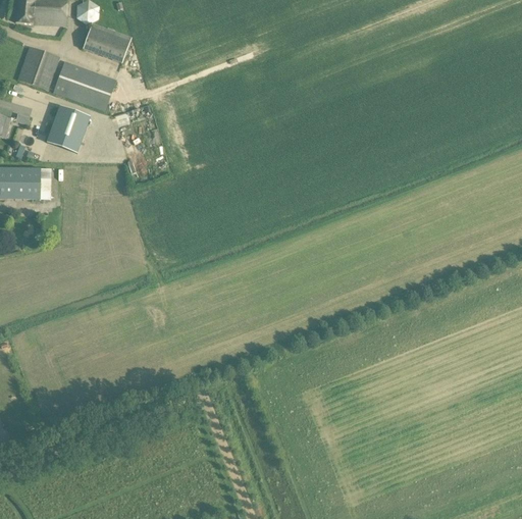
[(66,24),(67,0),(17,0),(15,21),(33,23),(66,24)]
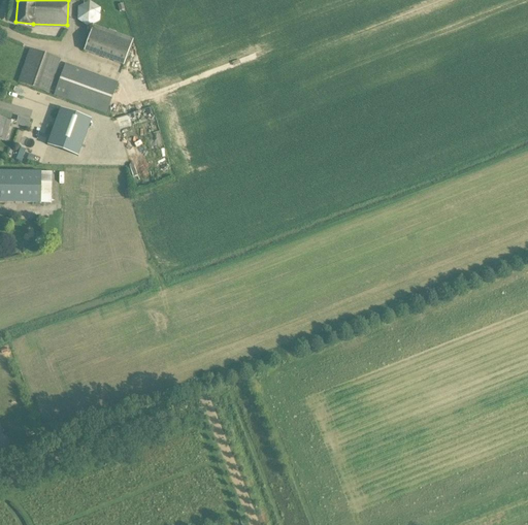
[(86,0),(78,4),(77,18),(88,25),(100,19),(100,6),(93,0),(86,0)]
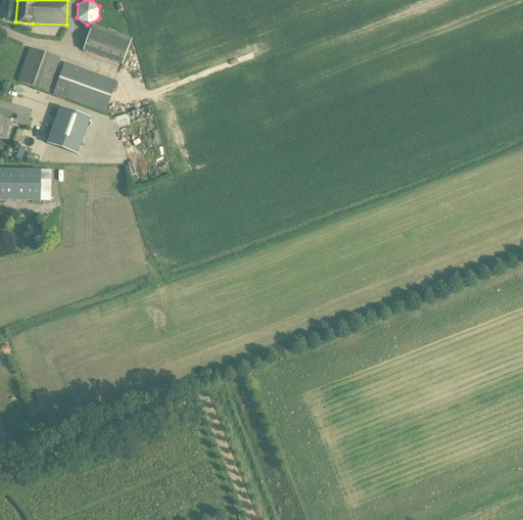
[(83,48),(123,62),(132,36),(92,22),(83,48)]
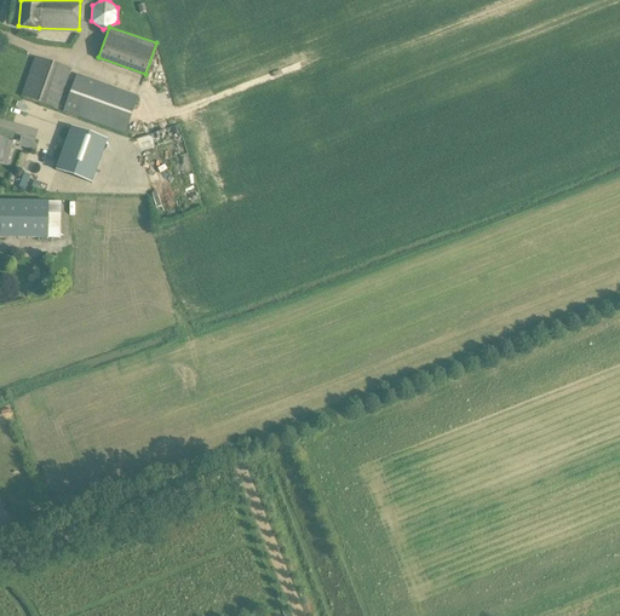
[(56,107),(70,68),(35,55),(21,93),(56,107)]
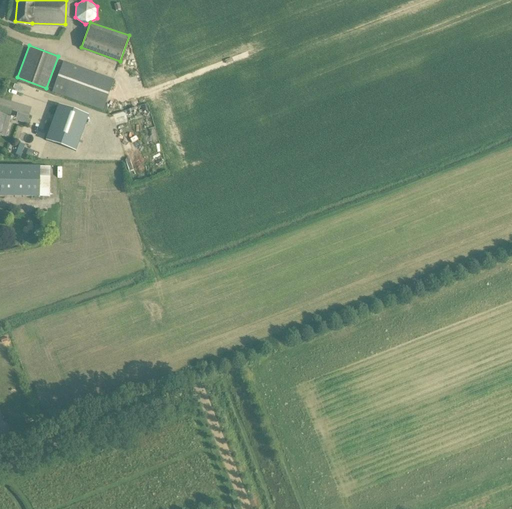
[(114,78),(80,66),(63,59),(52,90),(80,100),(103,108),(114,78)]
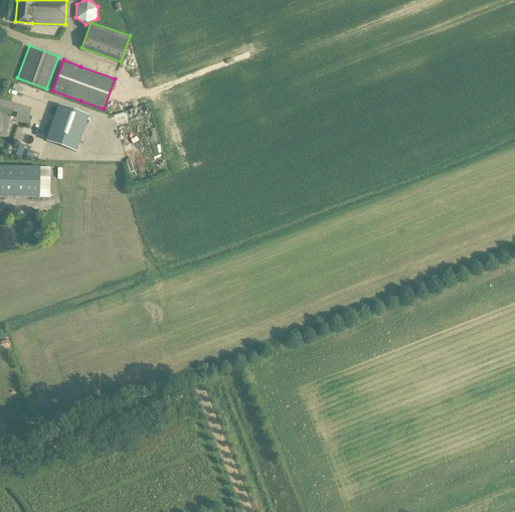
[(89,116),(58,105),(45,141),(76,152),(89,116)]
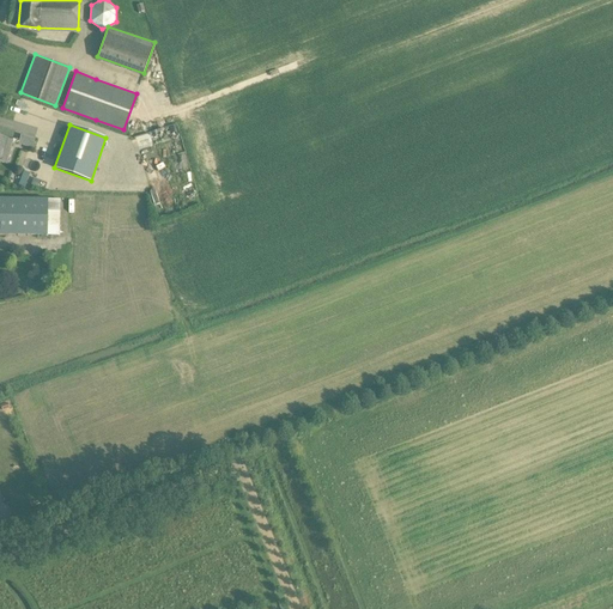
[(20,133),(18,141),(31,145),(34,136),(20,133)]
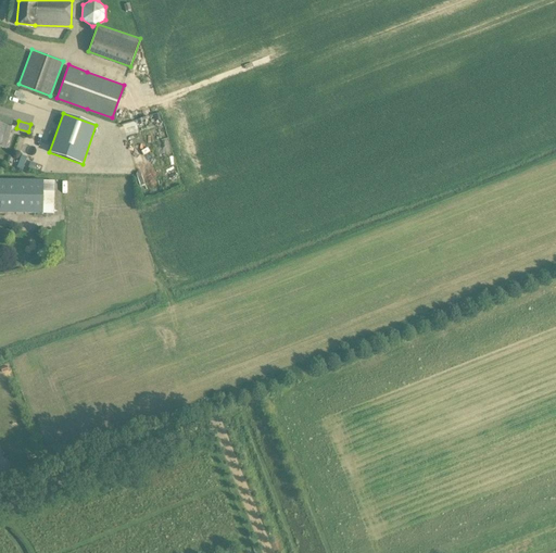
[(0,145),(4,146),(11,125),(0,122),(0,145)]
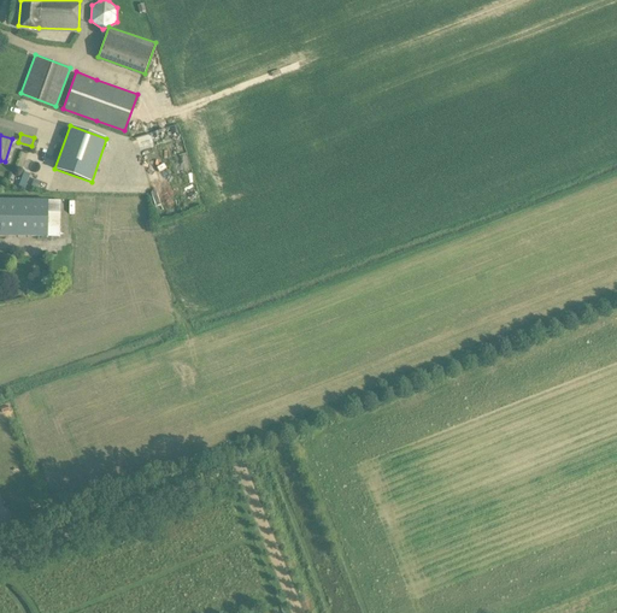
[(62,199),(47,199),(0,198),(0,234),(60,235),(62,199)]
